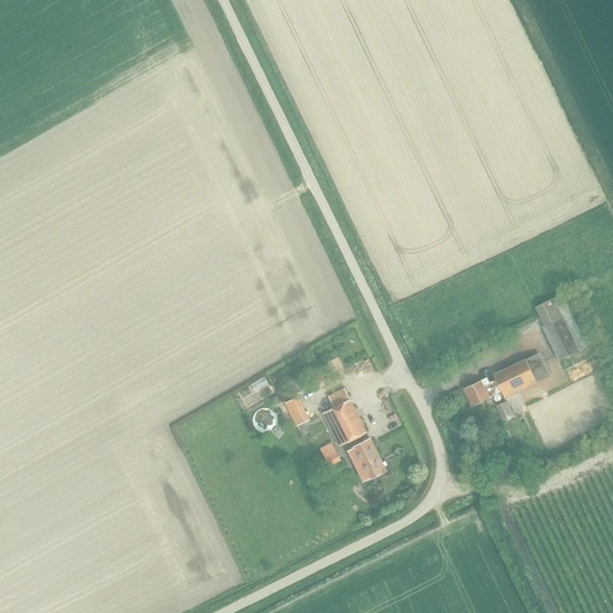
[(541,327),(558,360),(587,346),(562,293),(535,307),(545,326),(541,327)]
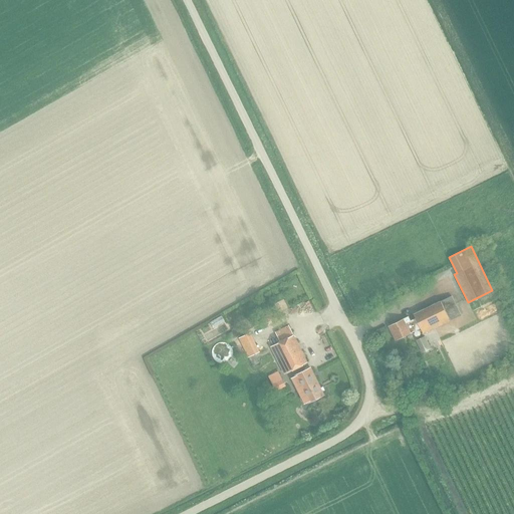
[(420,327),(423,333),(461,315),(451,296),(414,314),(416,318),(406,323),(404,319),(390,326),(396,339),(410,332),(420,327)]
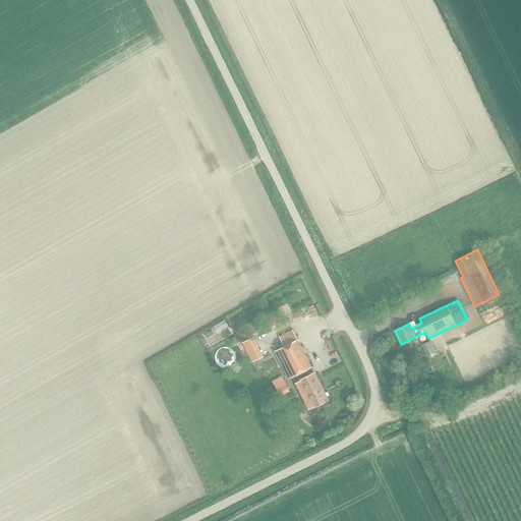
[(228,315),(217,320),(219,327),(231,323),(228,315)]
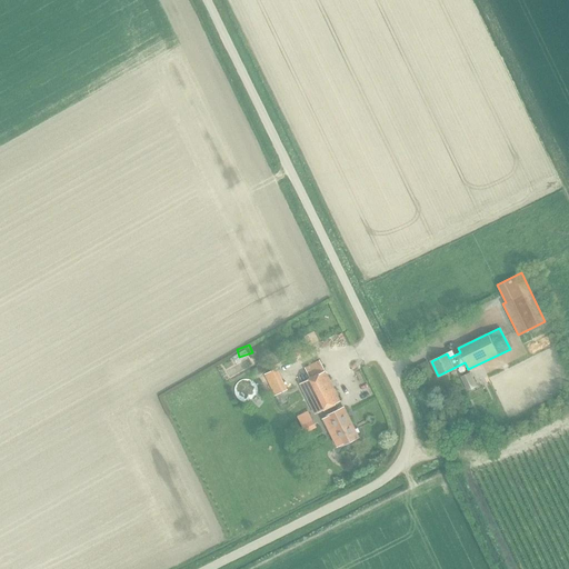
[(300,383),(316,415),(340,401),(320,360),(306,368),(311,379),(300,383)]
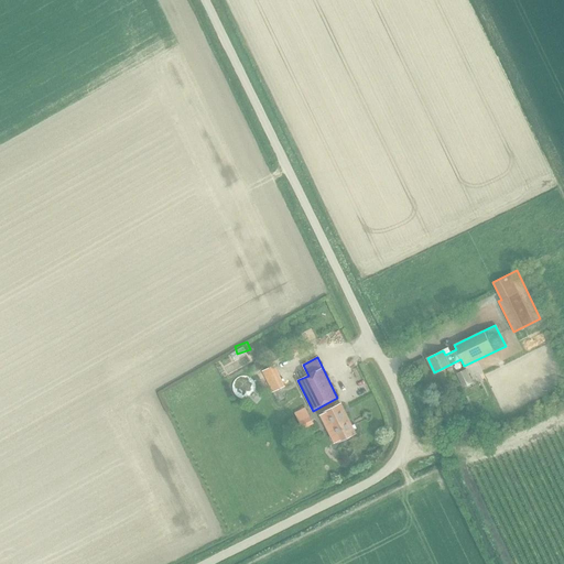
[(273,365),(262,370),(271,390),(275,400),(286,394),(282,386),(273,365)]
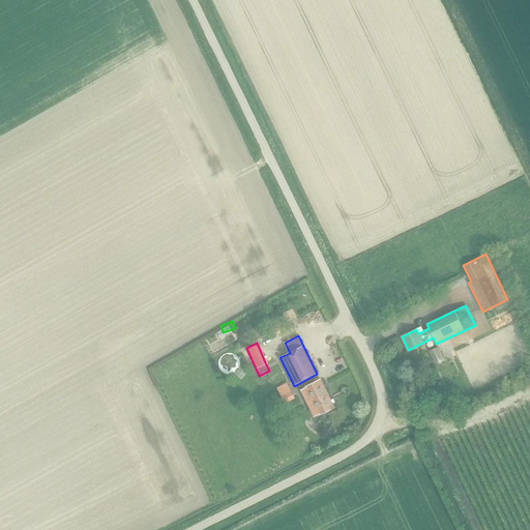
[(437,347),(429,351),(435,363),(443,359),(437,347)]
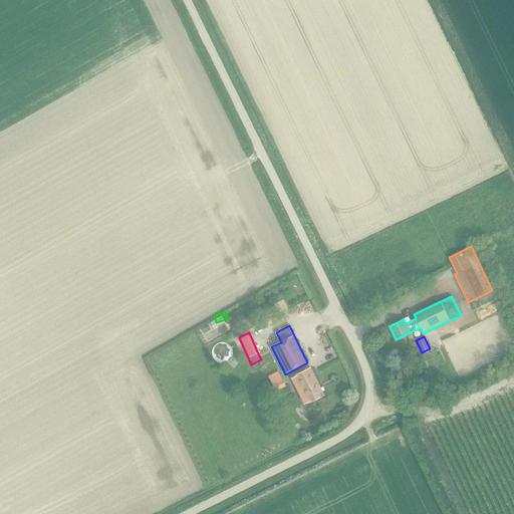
[(310,368),(291,377),(304,404),(308,402),(308,403),(324,395),(312,371),(310,368)]
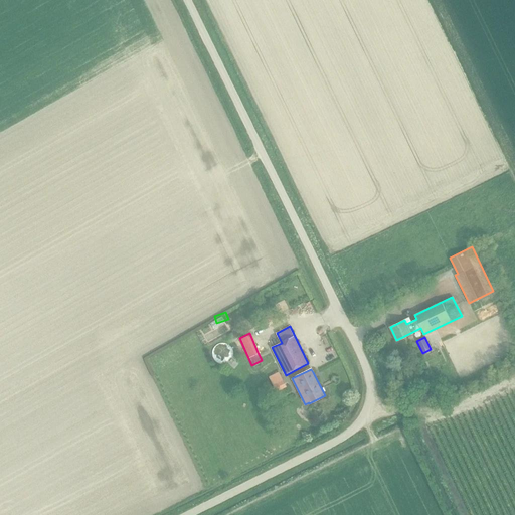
[(269,377),(273,385),(282,380),(278,372),(269,377)]
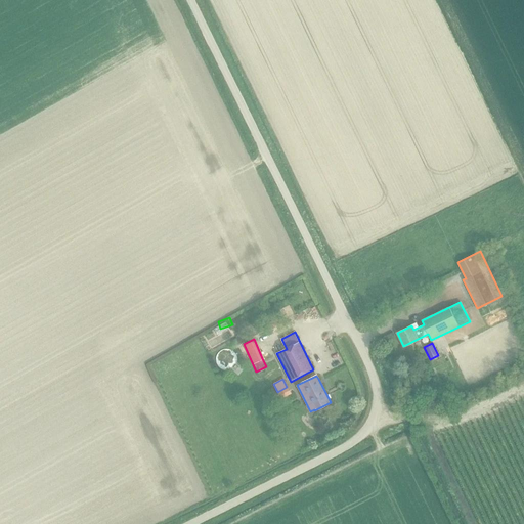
All buildings are outlined.
